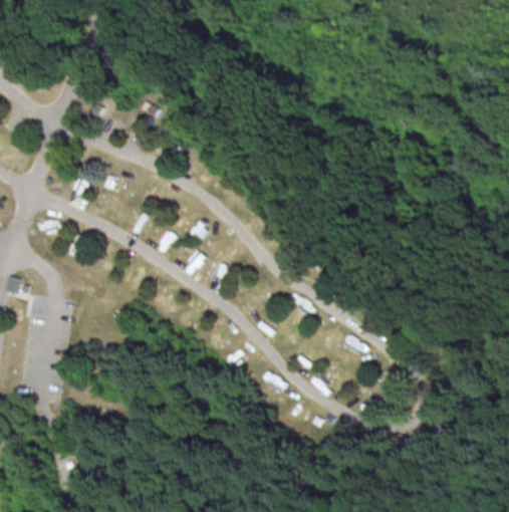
[(16,27),(21,31),(16,38),(11,35),(16,27)]
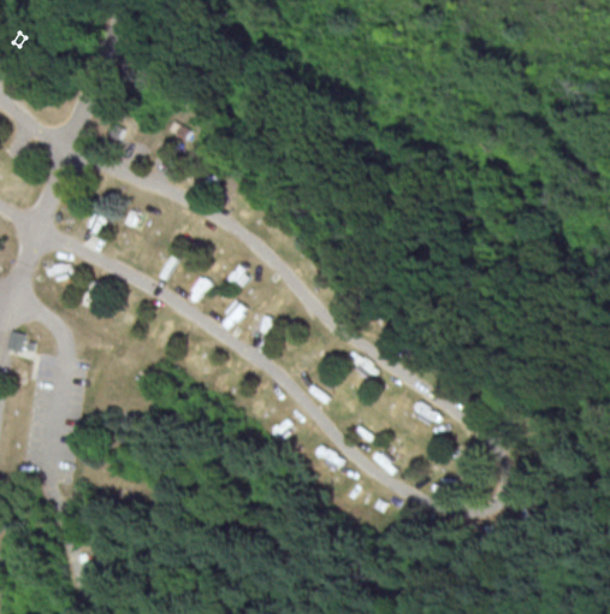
[(113,122),(124,127),(118,137),(108,133),(113,122)]
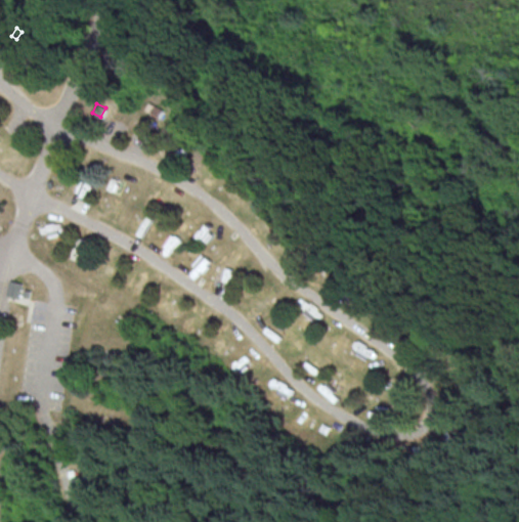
[(150,106),(160,111),(156,120),(146,116),(150,106)]
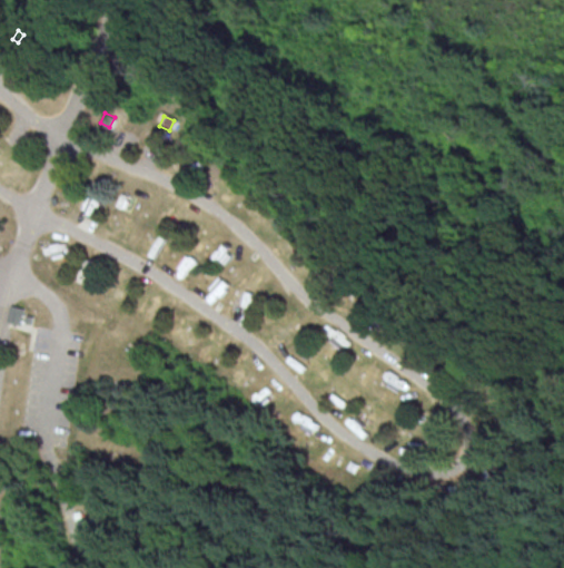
[(58,178),(71,184),(68,194),(55,187),(58,178)]
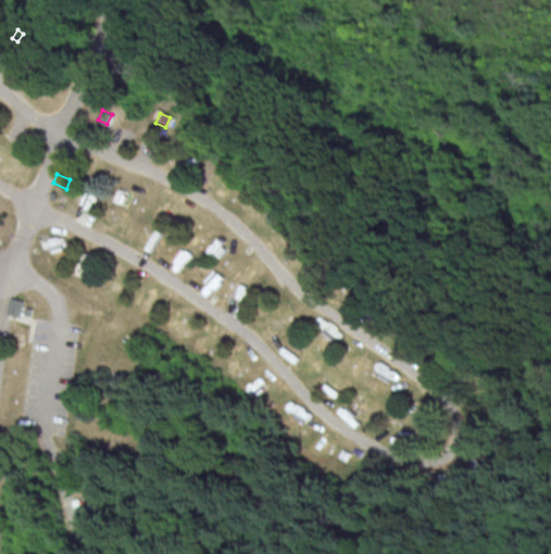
[(7,298),(19,301),(14,316),(2,314),(7,298)]
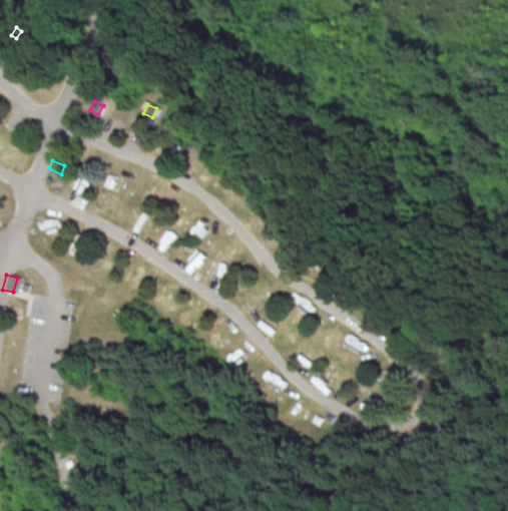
[(66,463),(74,461),(76,472),(68,474),(66,463)]
